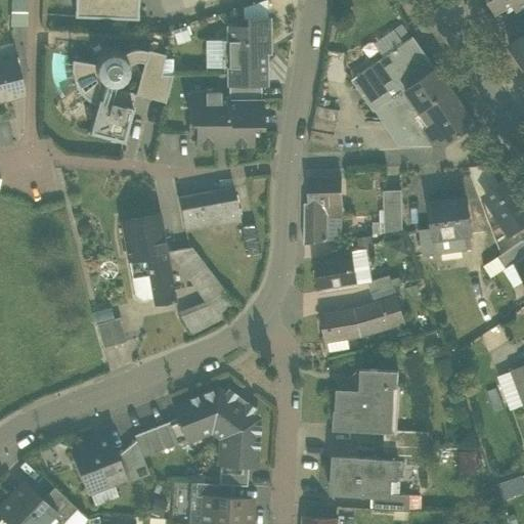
[(12,0),(13,25),(29,24),(28,0),(12,0)]
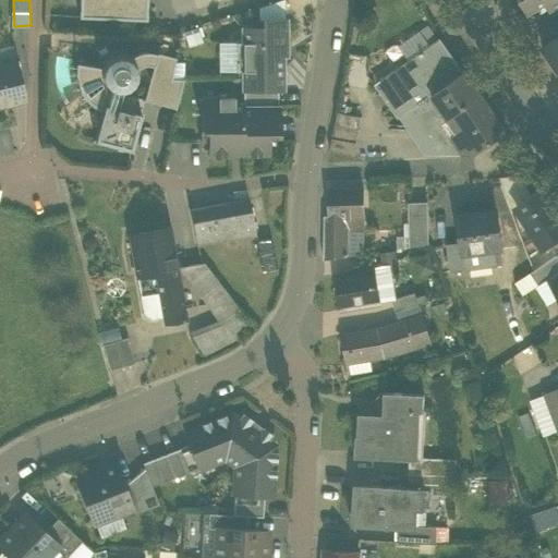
[(80,0),(80,17),(146,20),(146,0),(80,0)]
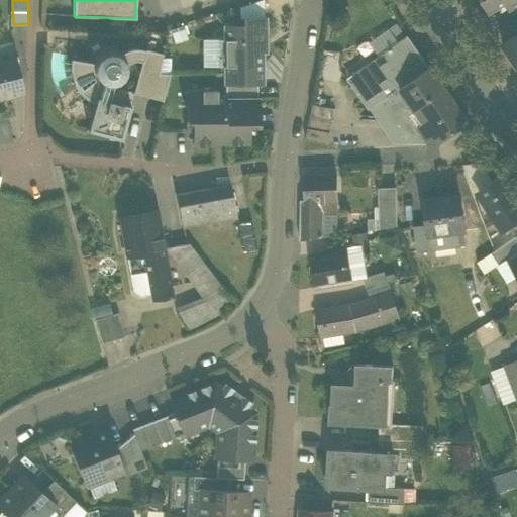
[(247,19),(265,19),(264,0),(260,0),(238,7),(238,19),(247,19)]
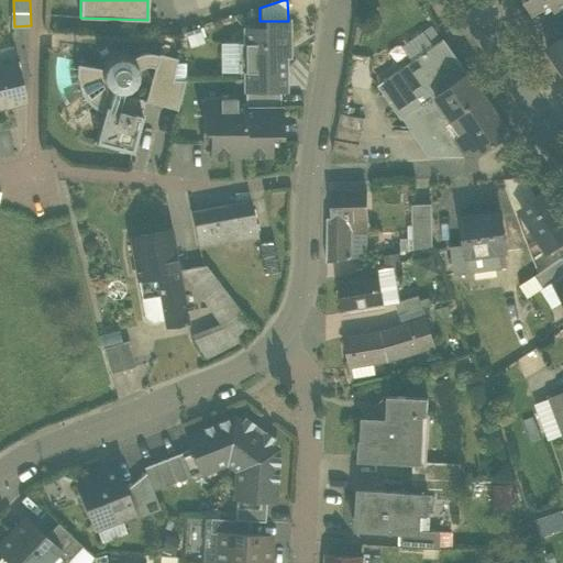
[(562,0),(523,0),(533,18),(552,7),(555,13),(562,8),(562,0)]
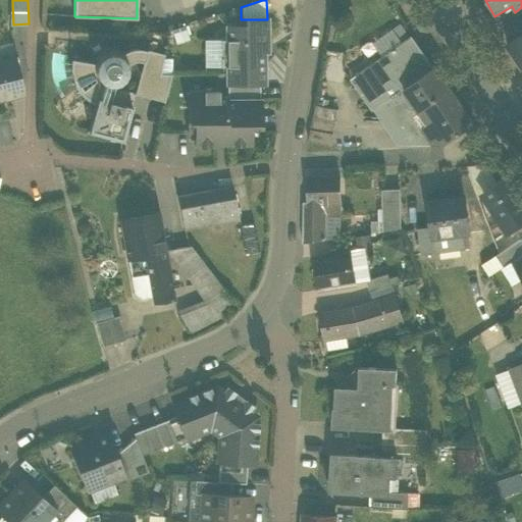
[(260,84),(264,84),(264,53),(266,53),(266,42),(268,42),(267,19),(250,19),(250,27),(226,27),(227,40),(221,40),(221,67),(227,67),(227,74),(227,84),(260,84)]
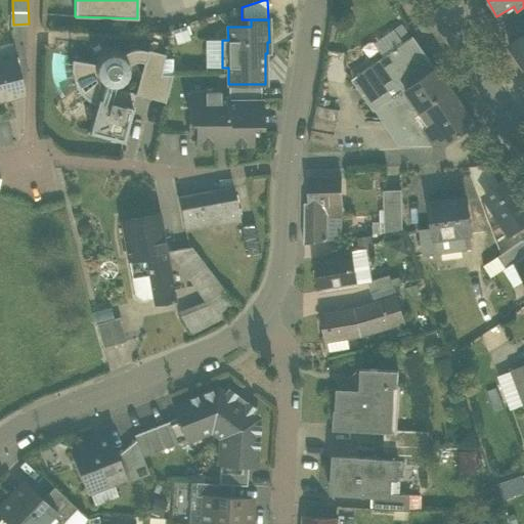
[(383,57),(411,38),(402,24),(374,43),(383,57)]
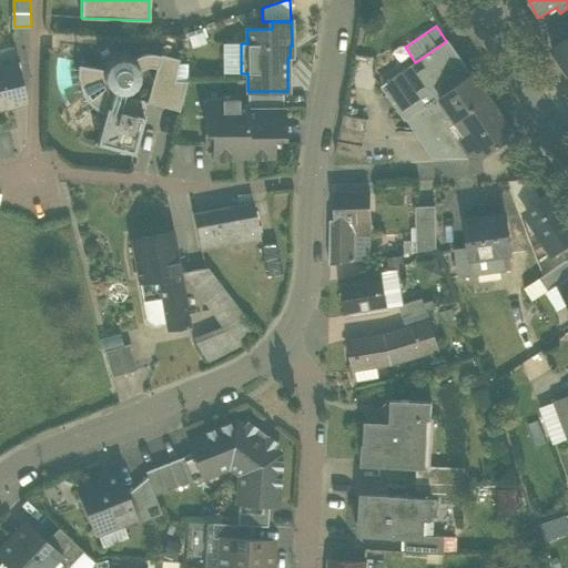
[(203,28),(186,32),(191,49),(208,44),(203,28)]
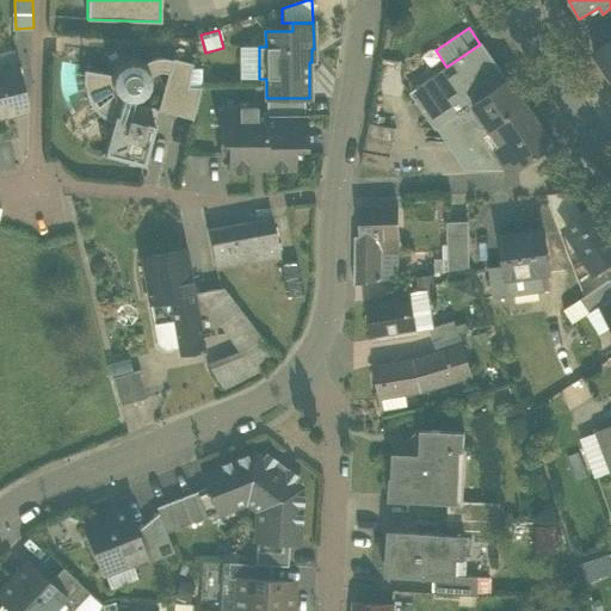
[(610,39),(593,51),(610,78),(610,39)]
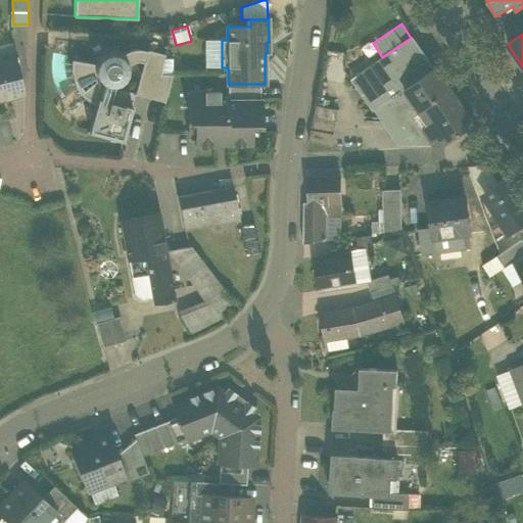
[(354,77),(378,109),(405,90),(434,70),(411,38),(382,57),(354,77)]
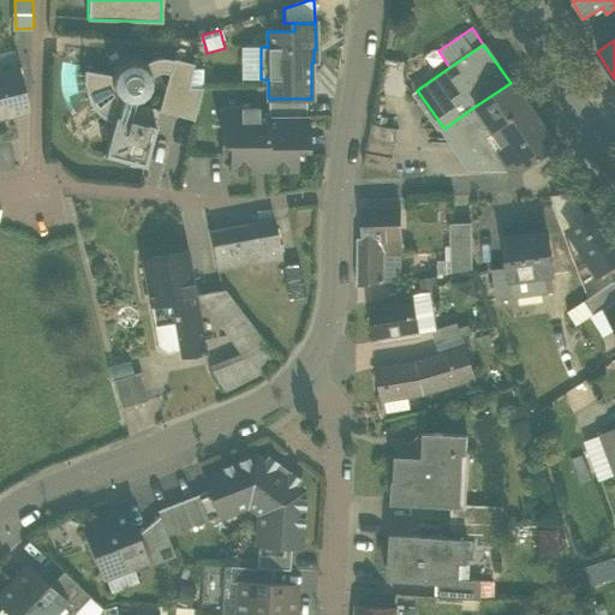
[(261,79),(261,47),(240,47),(240,79),(261,79)]
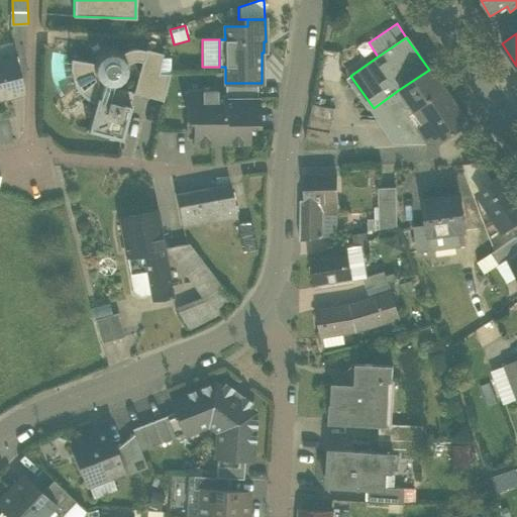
[(101,84),(107,85),(114,85),(118,83),(123,80),(126,75),(128,69),(128,64),(126,58),(122,54),(117,49),(112,48),(106,48),(100,50),(96,54),(93,59),(91,63),(91,65),(91,70),(93,76),(96,81),(101,84)]
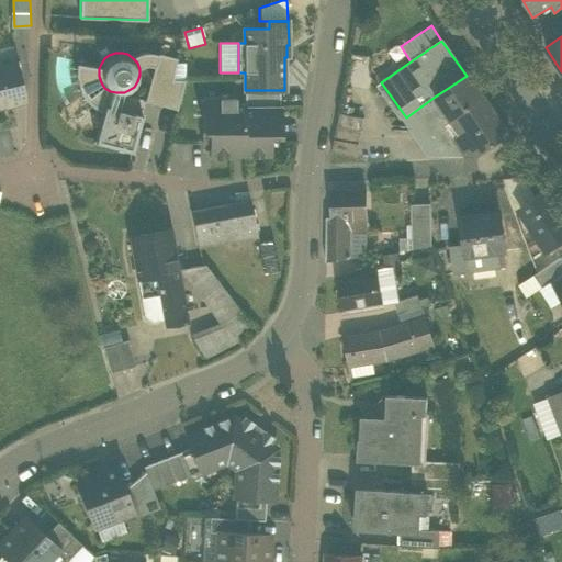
[(144,102),(177,110),(184,80),(172,80),(177,58),(168,56),(158,54),(149,53),(139,54),(133,58),(137,63),(139,69),(147,67),(154,68),(144,102)]
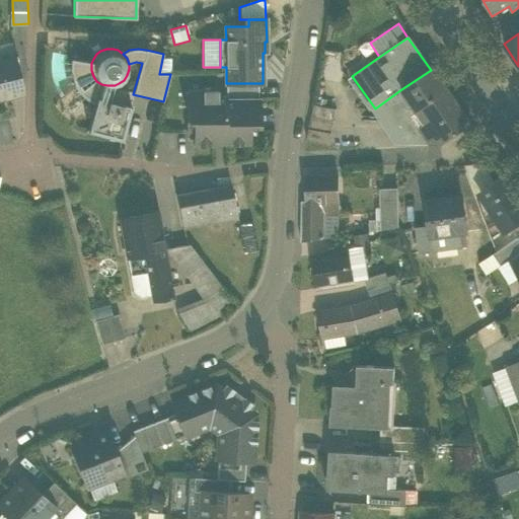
[(0,98),(9,96),(7,90),(21,86),(14,59),(0,62),(0,98)]
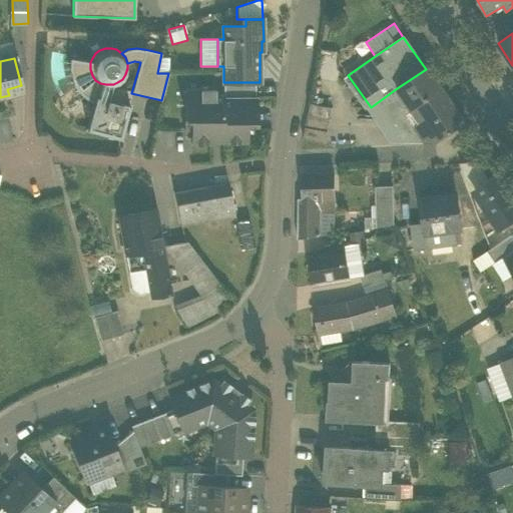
[(96,96),(120,102),(124,89),(113,86),(113,84),(106,84),(100,83),(95,80),(92,75),(90,69),(90,64),(90,62),(70,59),(69,70),(72,82),(77,90),(85,98),(94,103),(96,96)]
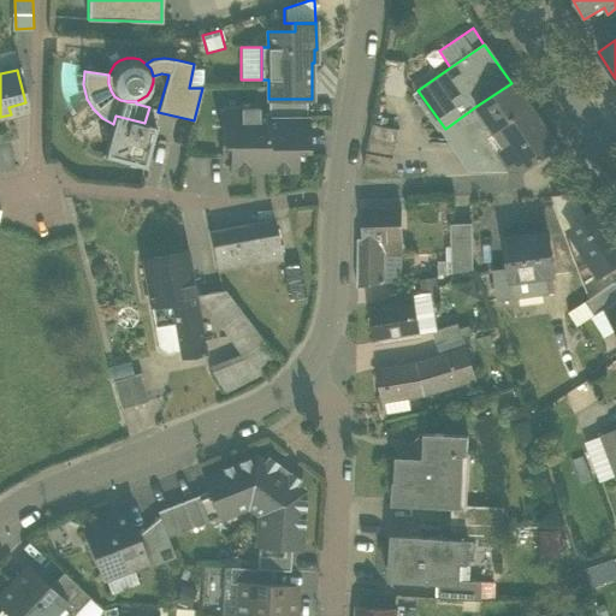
[(511,83),(477,106),(495,131),(499,129),(527,169),(558,146),(514,81),(511,83)]
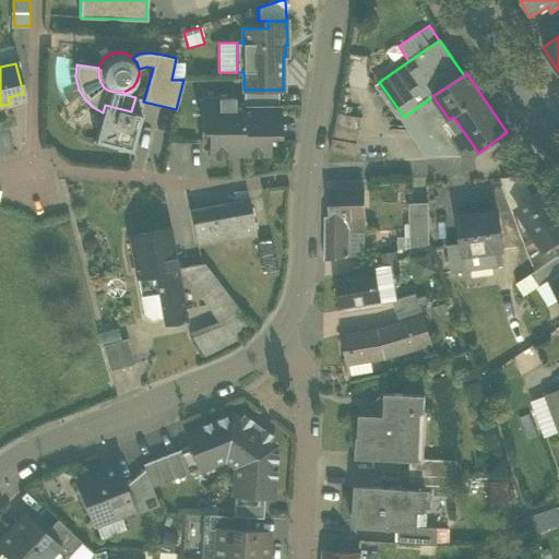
[(244,106),(278,106),(278,90),(244,90),(244,104),(244,106)]
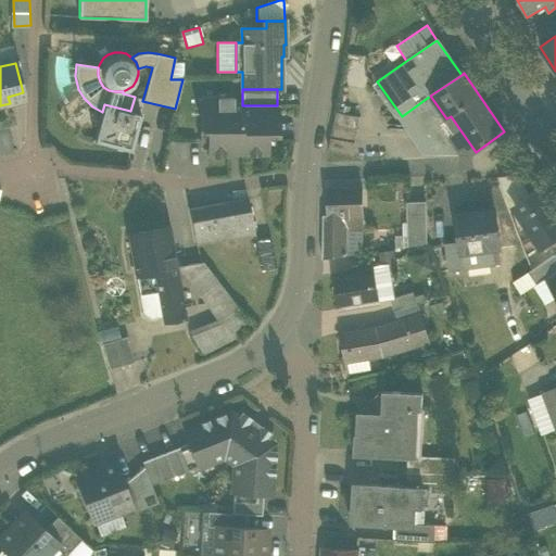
[(8,97),(10,103),(25,100),(23,92),(8,97)]
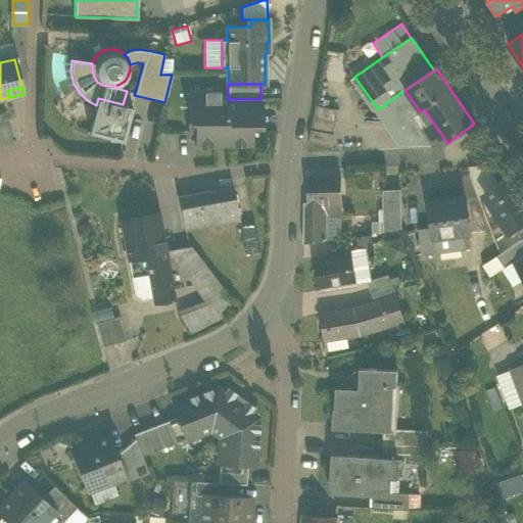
[(442,145),(447,143),(424,109),(420,111),(405,90),(378,109),(402,144),(416,135),(423,145),(442,145)]
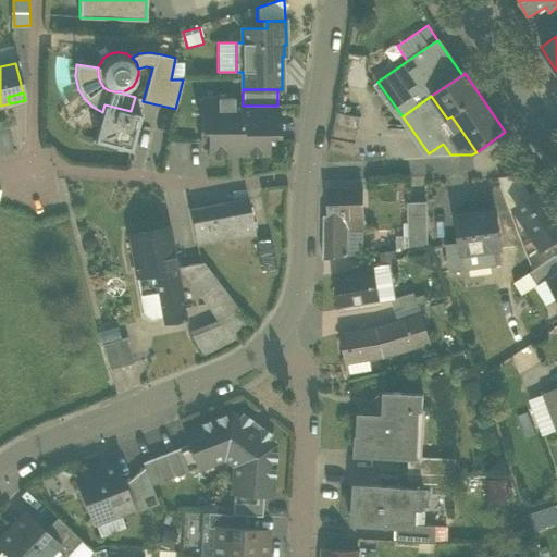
[(208,157),(231,157),(231,156),(269,155),(268,136),(273,136),(273,119),(279,119),(279,106),(277,106),(243,106),(243,103),(234,103),(234,97),(201,98),(201,131),(208,131),(208,157)]
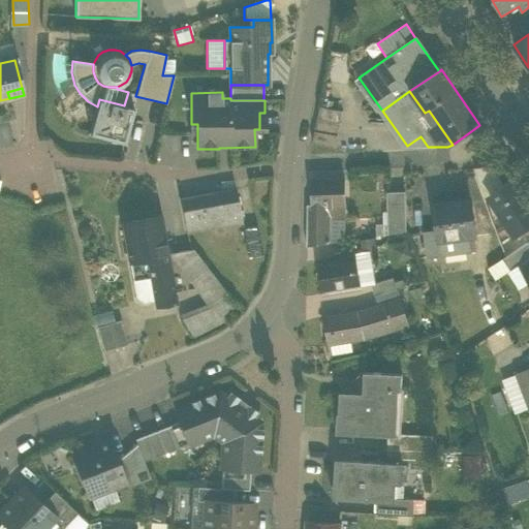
[(124,143),(133,109),(124,105),(99,99),(97,106),(90,133),(124,143)]
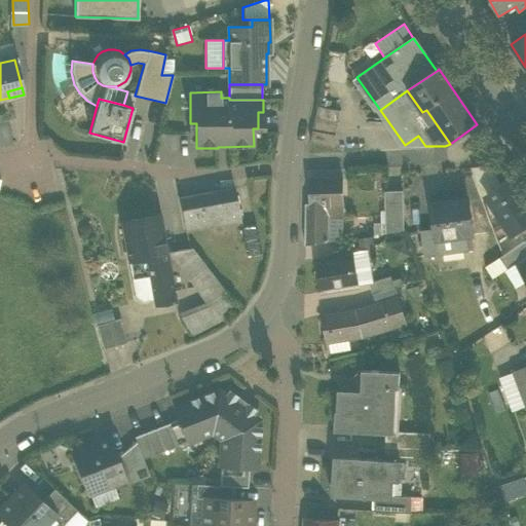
[(483,200),(491,194),(489,191),(500,184),(493,168),(472,171),(483,200)]
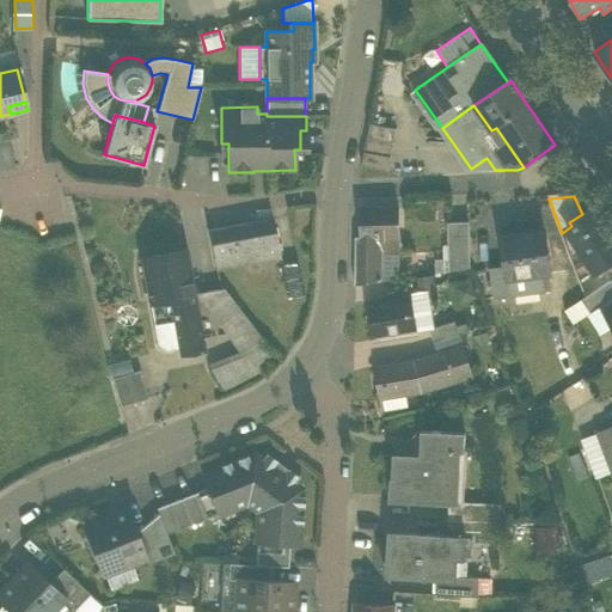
[(355,237),(355,285),(379,281),(379,254),(399,254),(398,207),(360,208),(361,237),(355,237)]
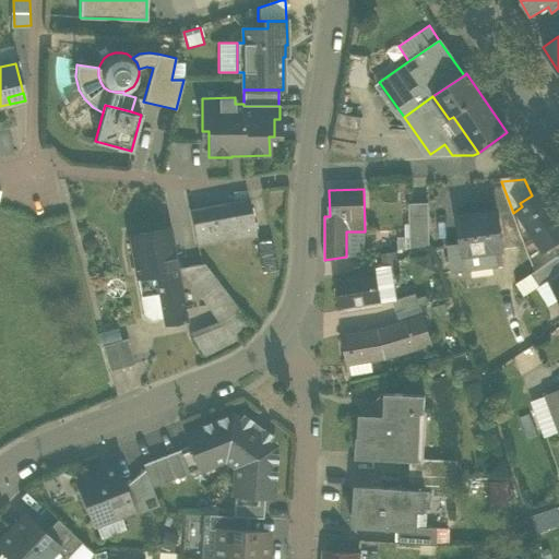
[(522,206),(530,218),(535,227),(531,230),(543,250),(558,239),(558,212),(543,189),(532,195),(520,203),(522,206)]
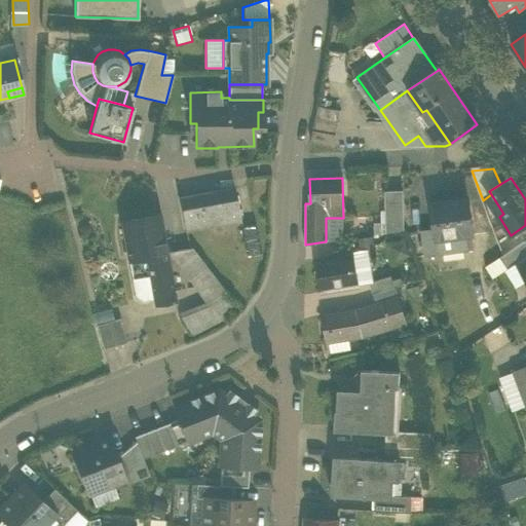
[(179,197),(185,231),(240,222),(234,188),(179,197)]
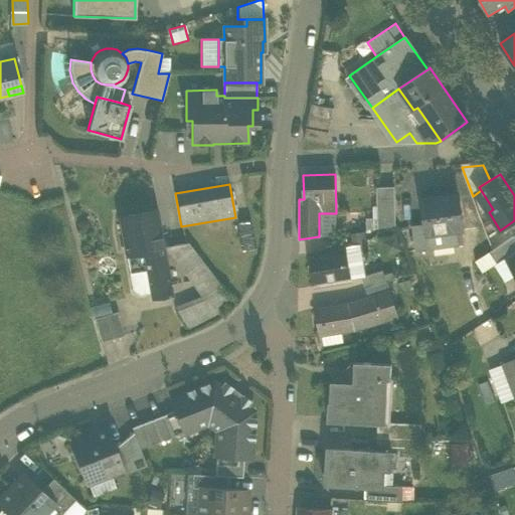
[(377,189),(379,228),(395,225),(394,189),(377,189)]
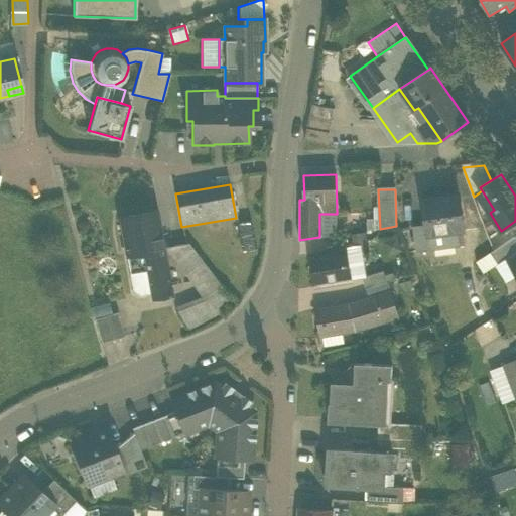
[(426,226),(428,237),(429,236),(450,233),(463,232),(459,197),(442,200),(442,197),(422,200),(426,226)]
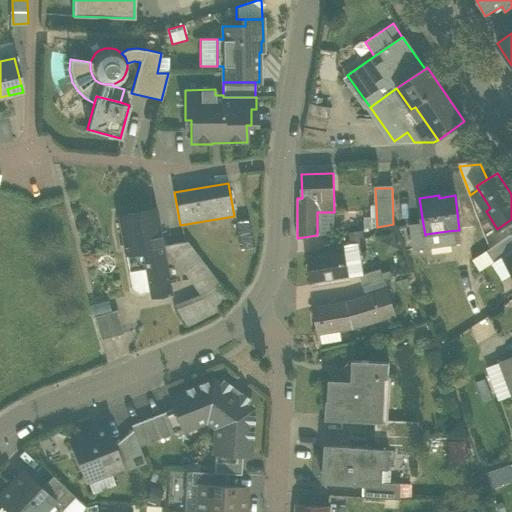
[(481,203),(486,211),(490,208),(485,200),(481,203)]
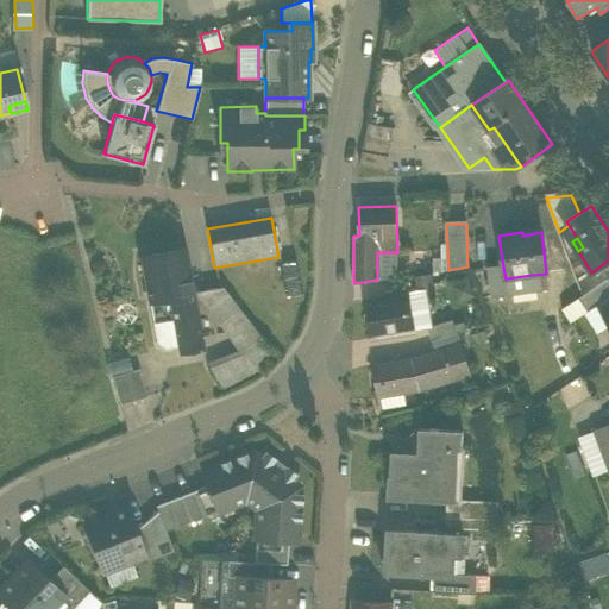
[(142,256),(149,301),(169,297),(177,346),(179,350),(201,346),(184,248),(142,256)]
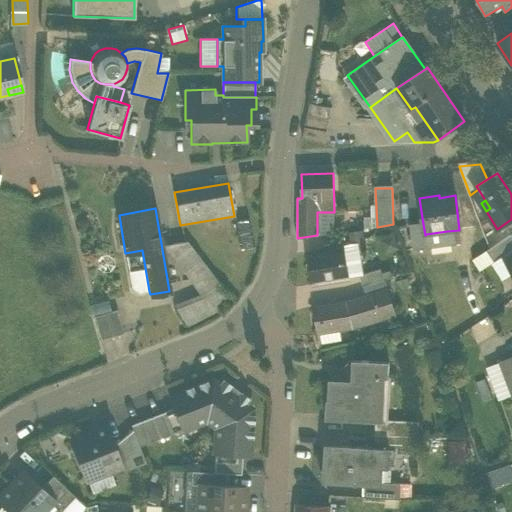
[(317,212),(317,235),(334,233),(334,212),(317,212)]
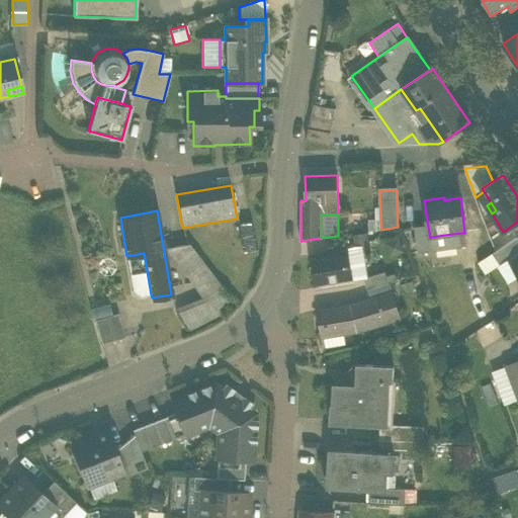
[(237,224),(242,253),(256,251),(251,223),(237,224)]
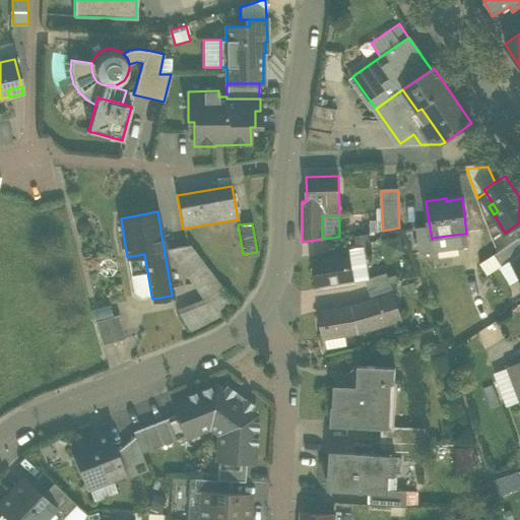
[(415,229),(419,252),(435,250),(433,238),(432,239),(430,228),(415,229)]
